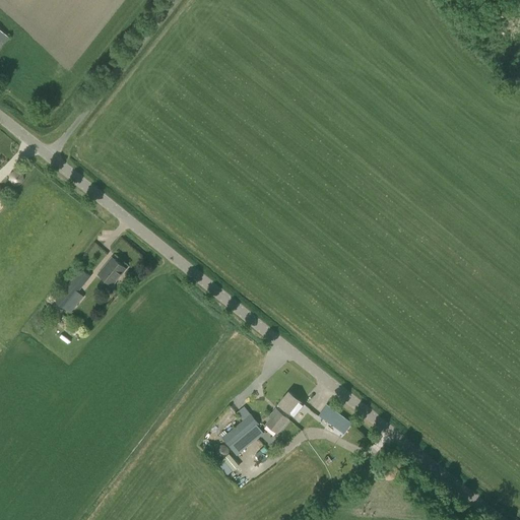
[(0,47),(8,38),(0,29),(0,47)]
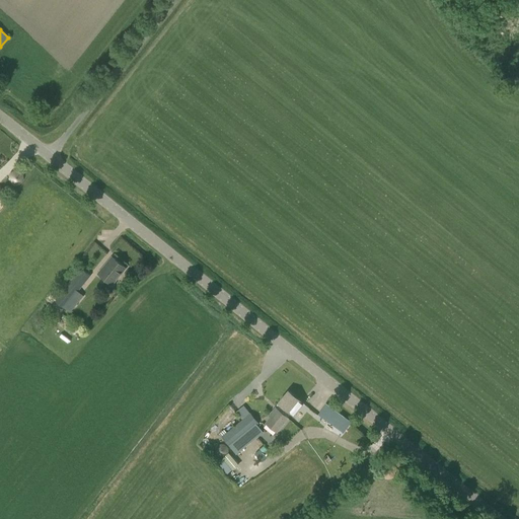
[(112,285),(125,268),(112,256),(98,274),(112,285)]
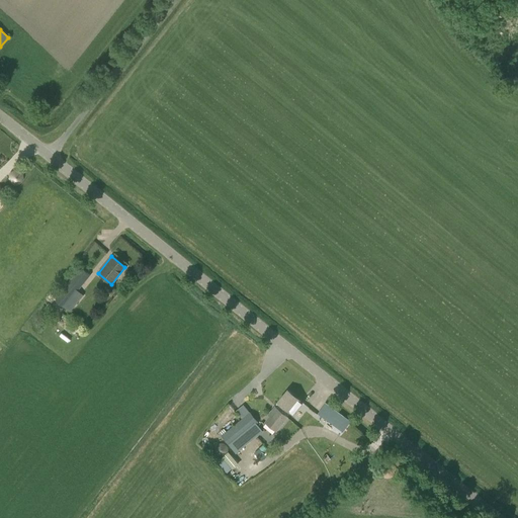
[(81,268),(56,298),(64,307),(90,275),(81,268)]
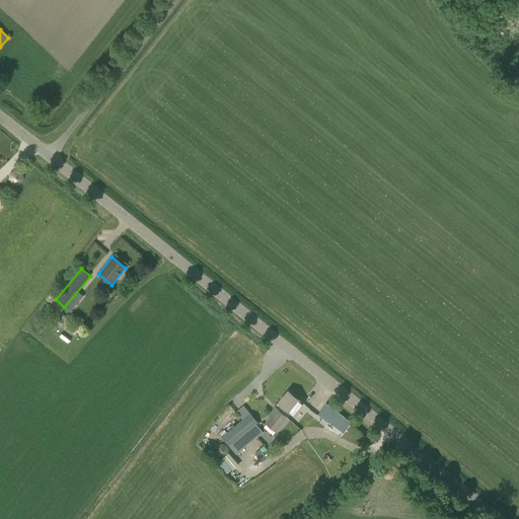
[(276,408),(286,416),(299,400),(288,390),(278,403),(279,404),(276,408)]
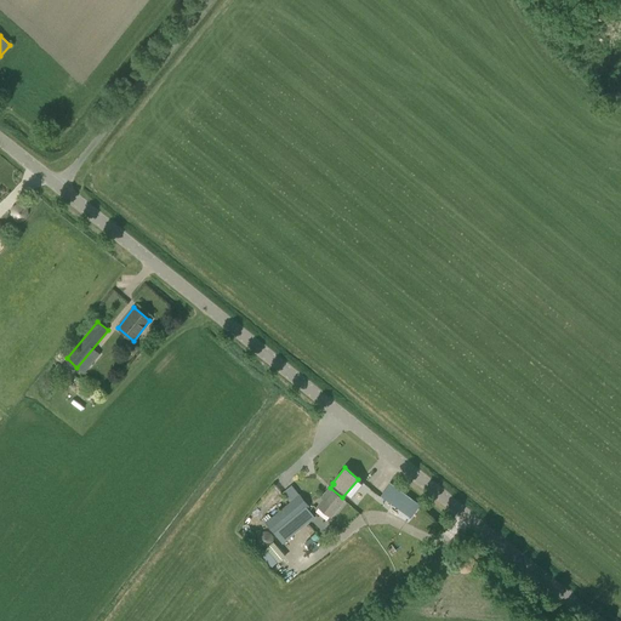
[(380,494),(393,503),(403,490),(389,480),(380,494)]
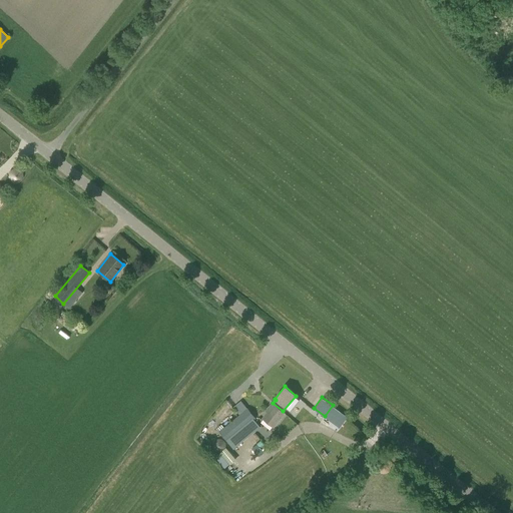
[(251,434),(259,428),(252,421),(255,418),(242,403),(234,409),(239,414),(219,431),(227,441),(234,436),(239,441),(248,433),(251,434)]
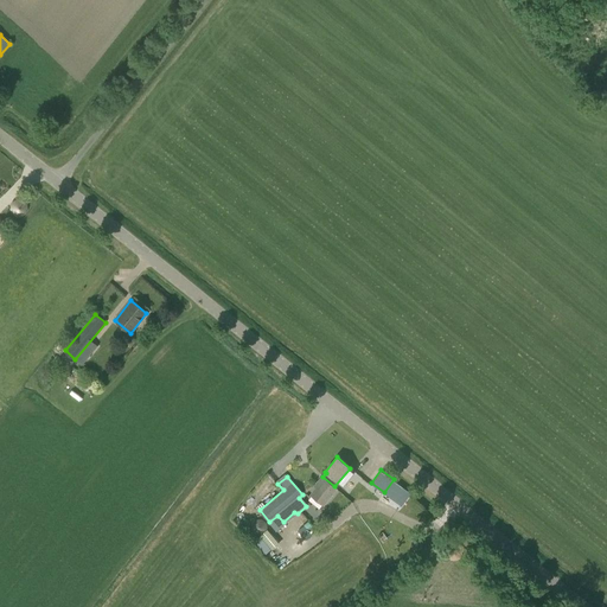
[(334,486),(323,477),(314,485),(317,487),(311,494),(324,505),(337,489),(334,486)]
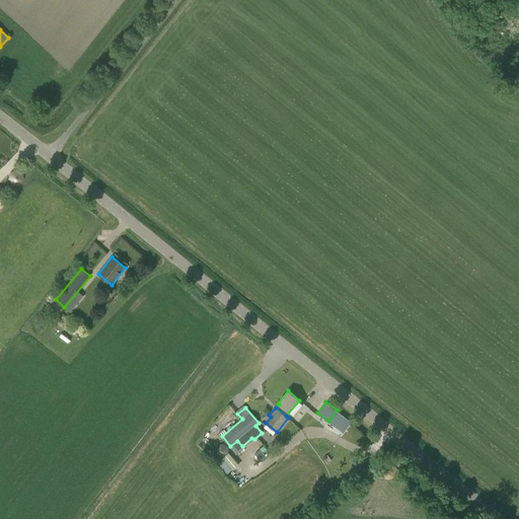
[(336,426),(343,431),(351,421),(344,415),(336,426)]
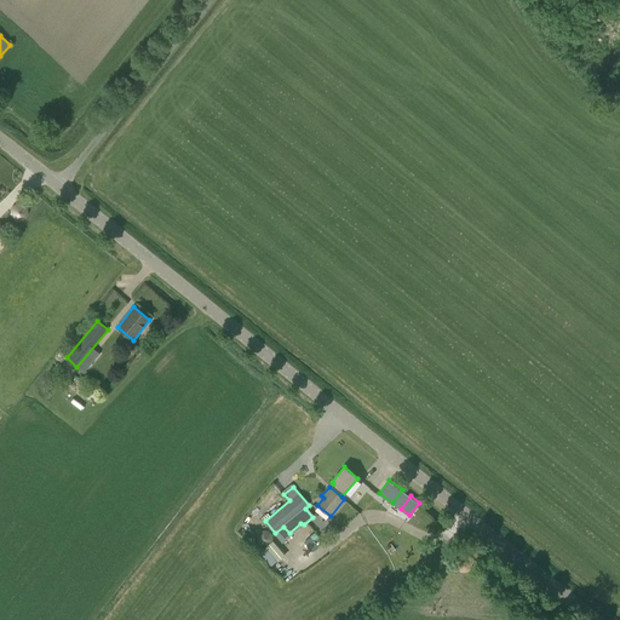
[(274,539),(265,545),(277,562),(286,557),(274,539)]
